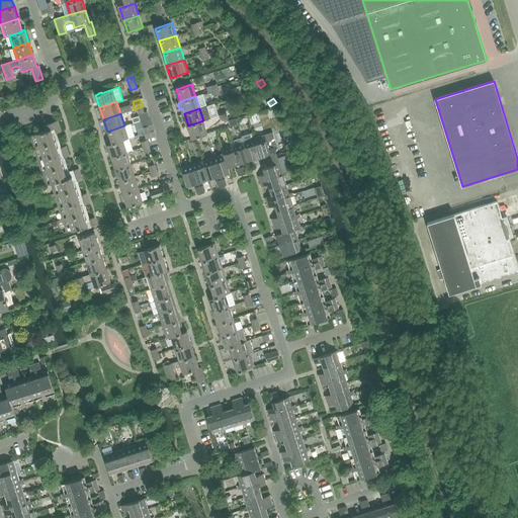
[(236,118),(229,120),(231,125),(231,126),(238,124),(236,118)]
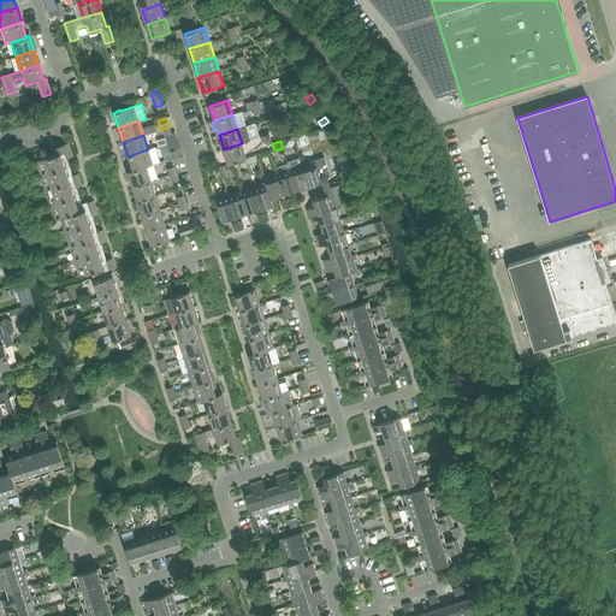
[(33,163),(33,164),(36,163),(41,175),(36,176),(37,179),(42,178),(49,203),(46,205),(47,208),(51,207),(55,220),(61,218),(65,230),(60,232),(63,236),(66,235),(75,259),(70,261),(71,265),(76,264),(80,276),(75,277),(76,278),(94,272),(96,271),(108,267),(110,270),(116,267),(112,259),(102,261),(98,246),(107,242),(102,230),(93,232),(90,224),(88,217),(98,213),(94,201),(78,206),(72,189),(82,185),(78,173),(69,177),(64,160),(73,157),(69,143),(52,148),(54,155),(53,155),(51,157),(33,163)]
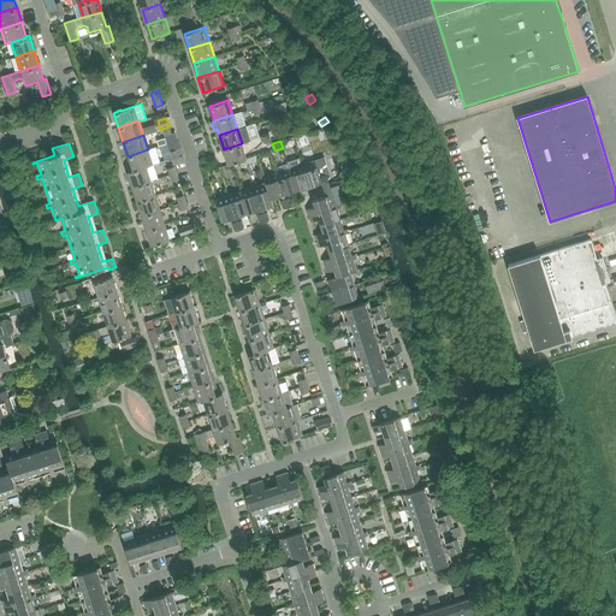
[(247,159),(242,143),(224,149),(229,165),(236,163),(240,161),(247,159)]
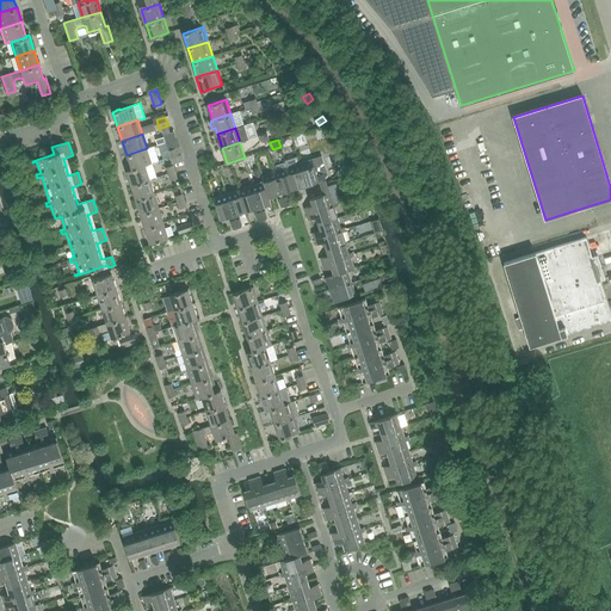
[(166,143),(159,146),(164,159),(171,156),(168,150),(166,143)]
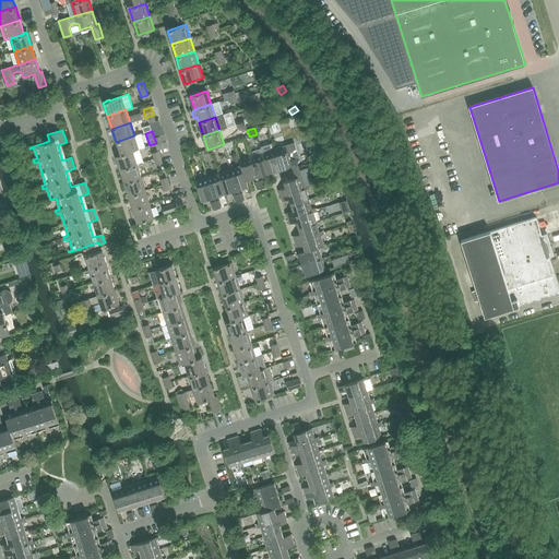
[(116,142),(120,155),(133,151),(133,152),(139,150),(134,135),(116,142)]
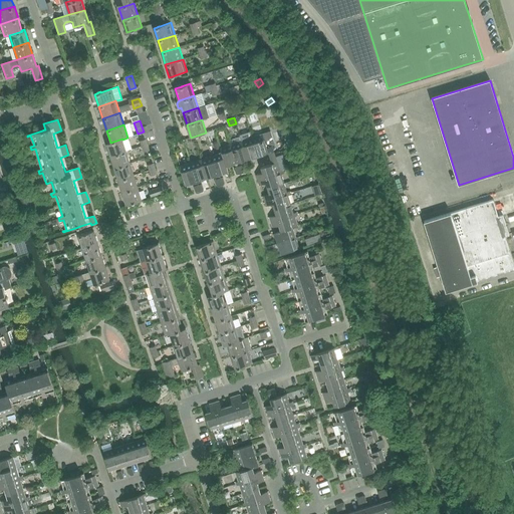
[(217,124),(208,126),(210,142),(219,141),(217,124)]
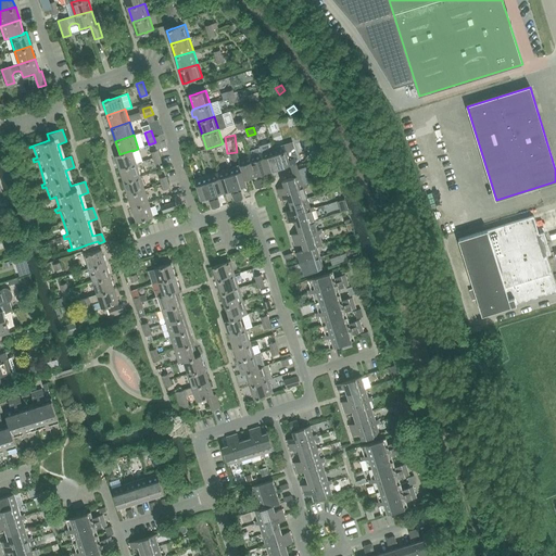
[(290,165),(297,163),(294,158),(289,159),(285,144),(275,148),(274,144),(272,146),(279,168),(290,165)]
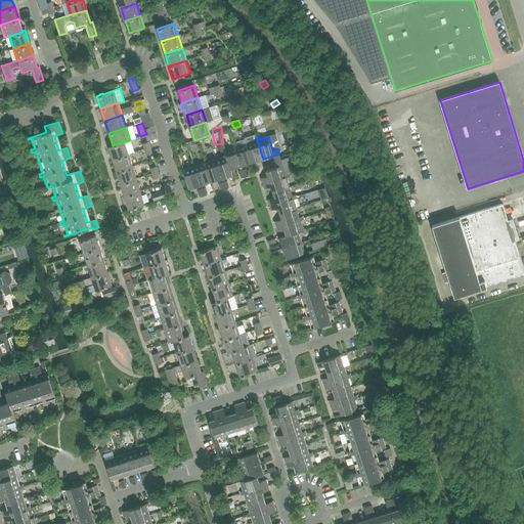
[(300,136),(289,139),(293,150),(303,147),(300,136)]
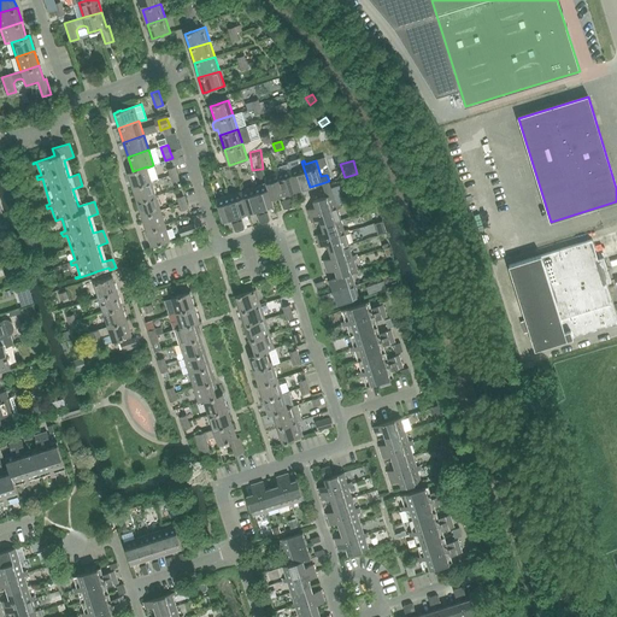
[(291,169),(298,191),(310,187),(301,162),(300,162),(300,165),(291,169)]
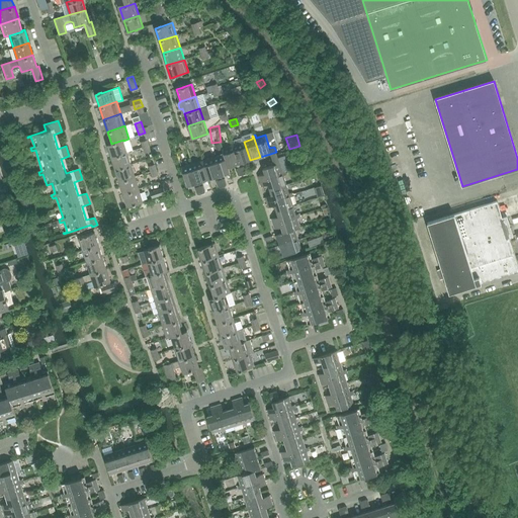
[(127,152),(123,141),(123,140),(111,144),(108,145),(112,157),(127,152)]
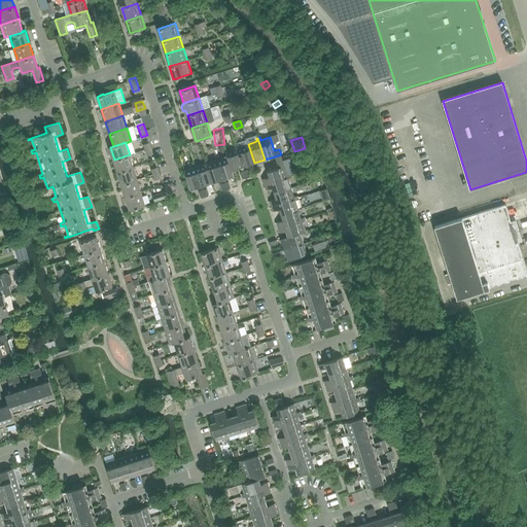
[(254,163),(248,144),(239,147),(238,144),(236,145),(243,167),(254,163)]
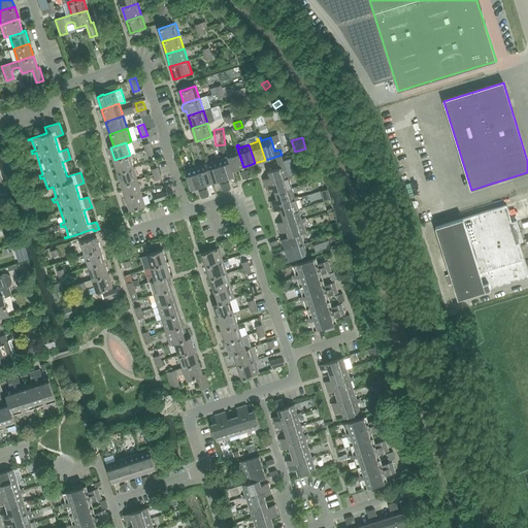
[(233,170),(243,167),(236,145),(235,145),(236,149),(226,152),(228,157),(233,170)]
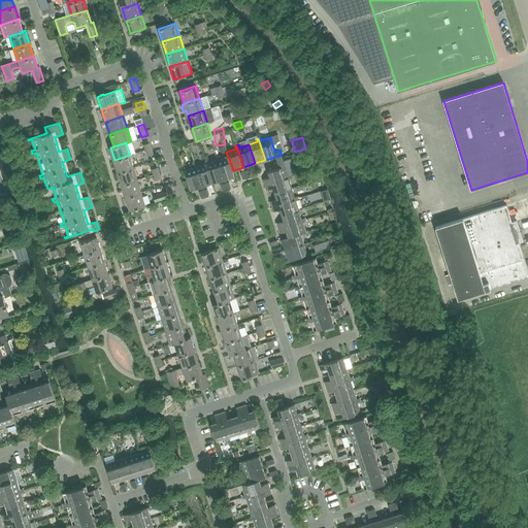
[(130,155),(114,160),(118,172),(134,167),(130,155)]
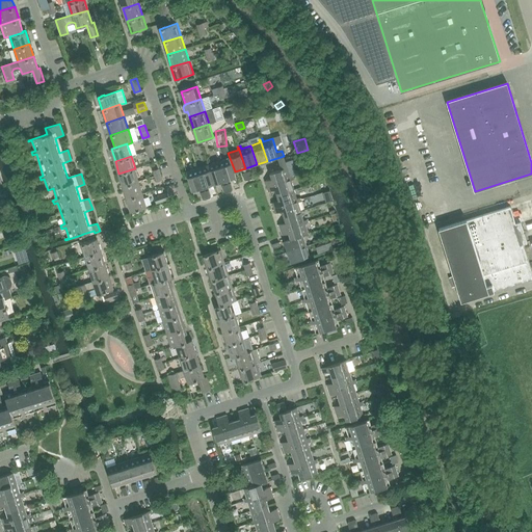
[(225,180),(218,158),(216,159),(217,162),(208,165),(214,184),(225,180)]
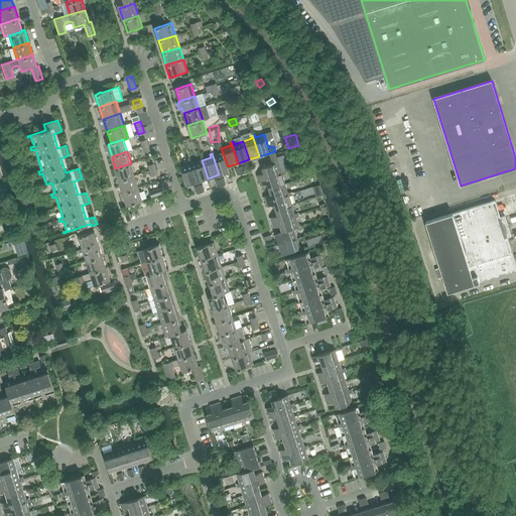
[(228,166),(223,153),(215,156),(214,153),(212,153),(219,174),(229,171),(228,166)]
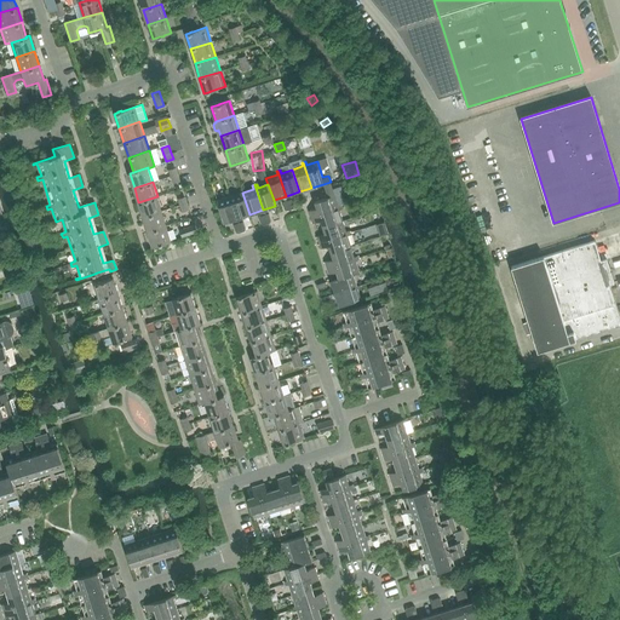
[(309,211),(311,217),(343,207),(342,205),(338,206),(333,189),(326,191),(328,197),(315,202),(317,208),(309,211)]
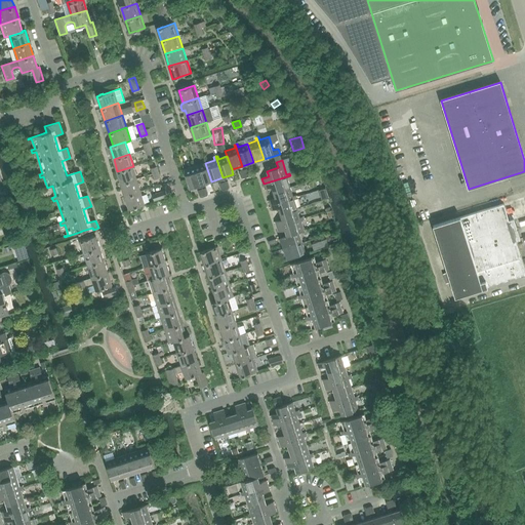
[(190,189),(201,185),(194,163),(192,164),(193,166),(184,169),(190,189)]
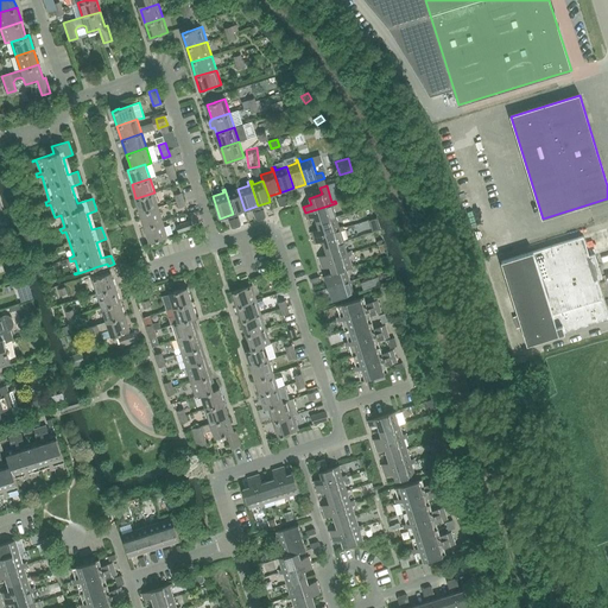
[(245,210),(238,189),(228,191),(227,189),(225,189),(233,214),(245,210)]
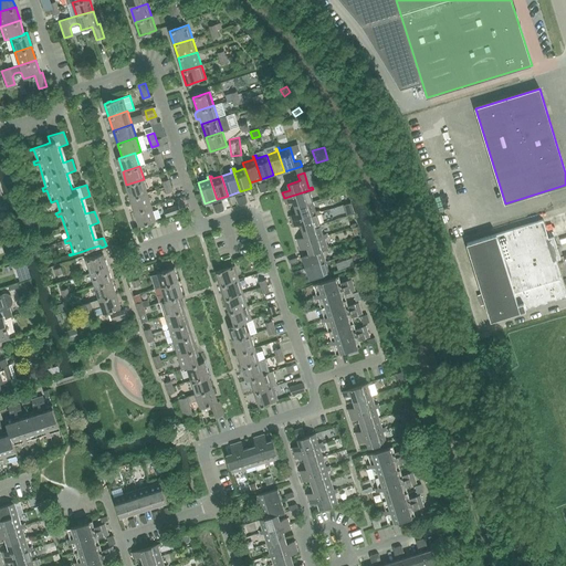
[(130,198),(148,192),(144,179),(126,185),(130,198)]
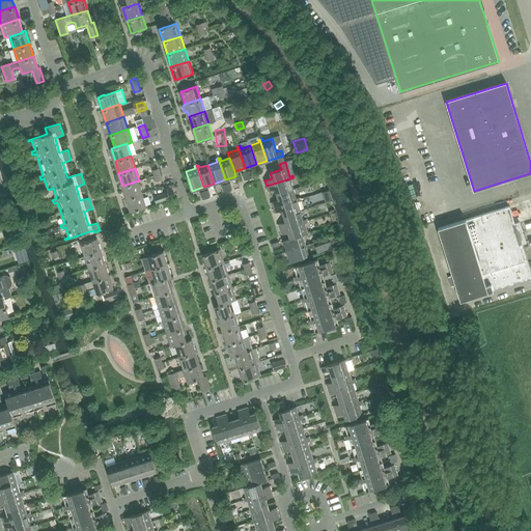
[(277,195),(294,189),(290,180),(294,179),(294,177),(267,186),(268,191),(275,189),(277,195)]
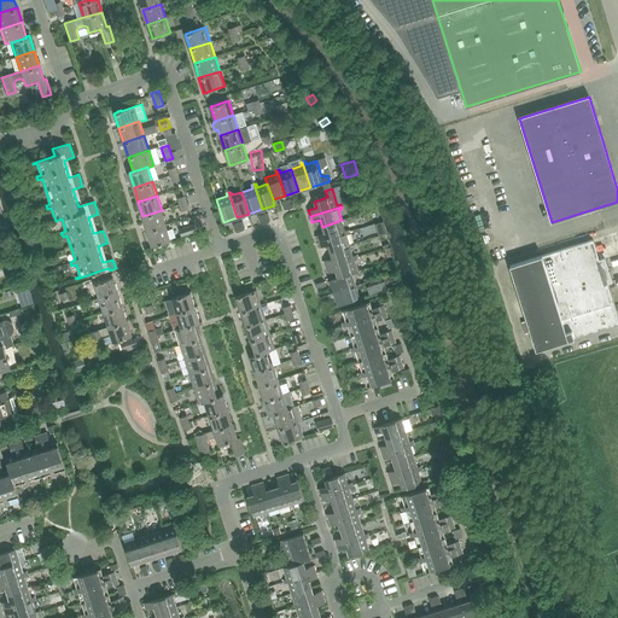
[(147,231),(165,225),(162,210),(143,216),(147,231)]
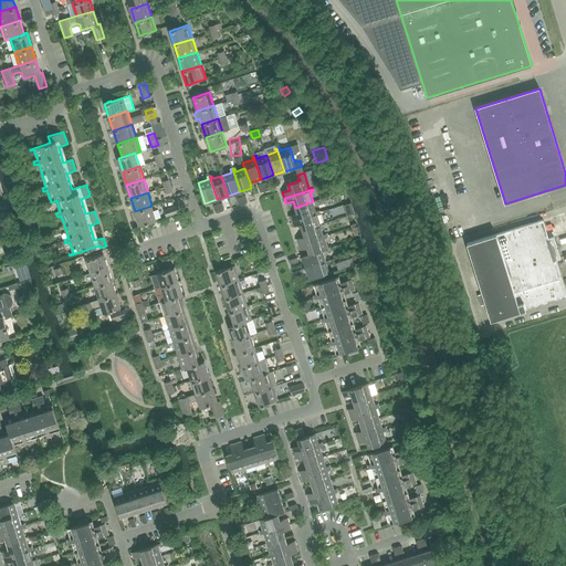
[(316,195),(317,201),(328,198),(327,192),(316,195)]
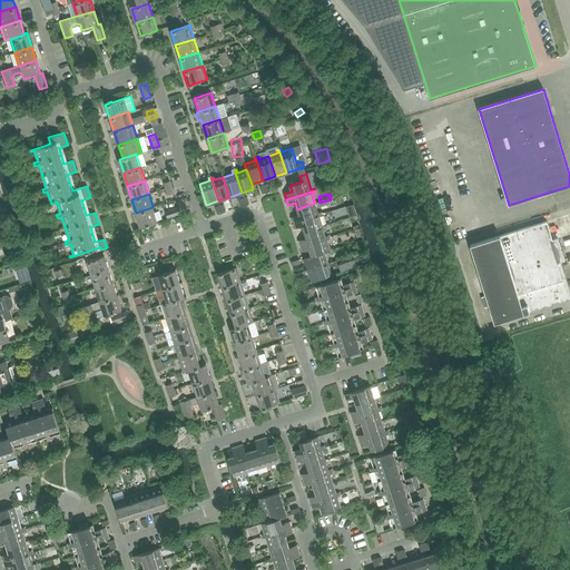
[(322,214),(322,212),(318,213),(315,203),(297,209),(298,215),(292,217),(293,223),(322,214)]
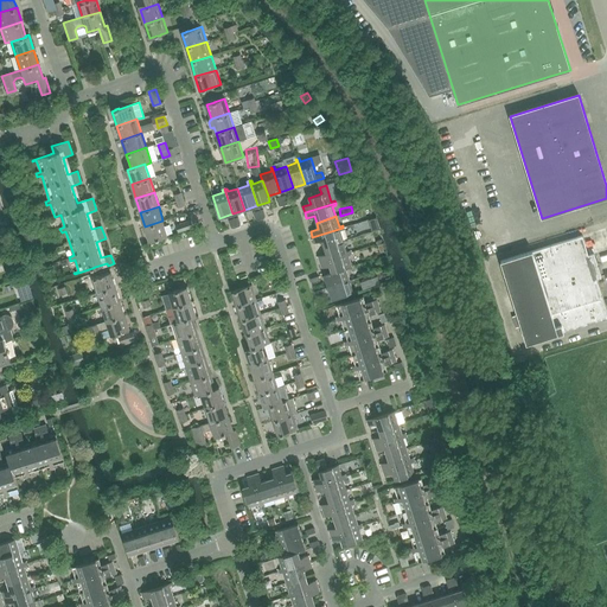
[(376,217),(369,219),(371,231),(379,229),(376,217)]
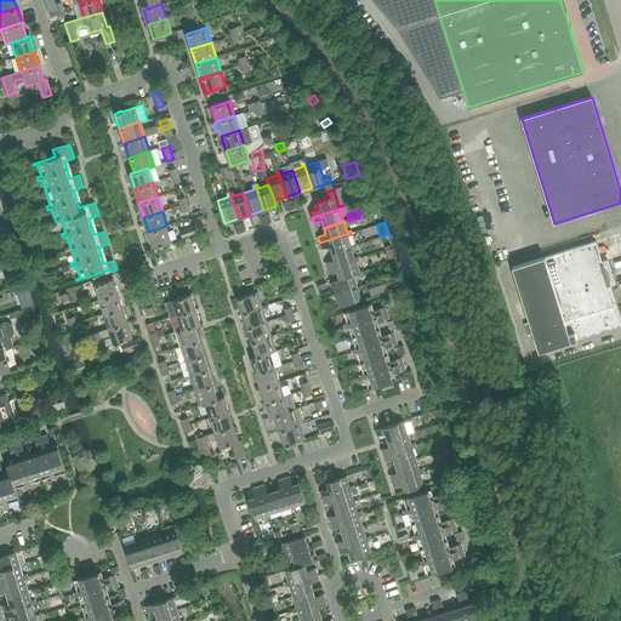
[(171,241),(166,226),(148,232),(153,248),(161,245),(164,244),(171,241)]
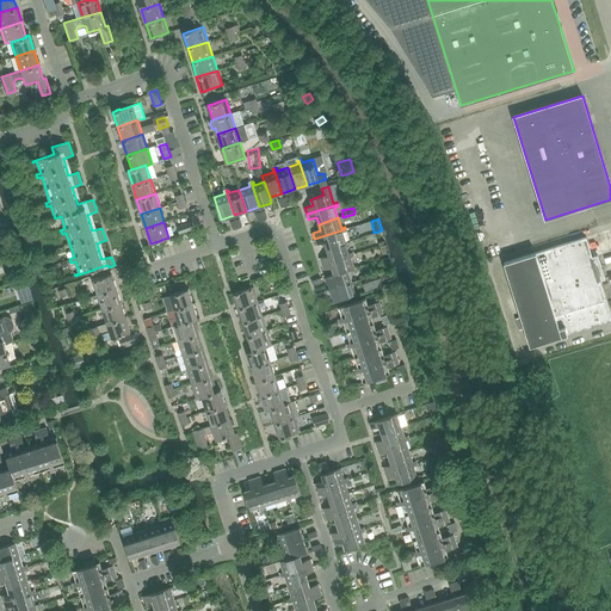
[(180,234),(195,229),(192,223),(192,222),(178,227),(180,234)]
